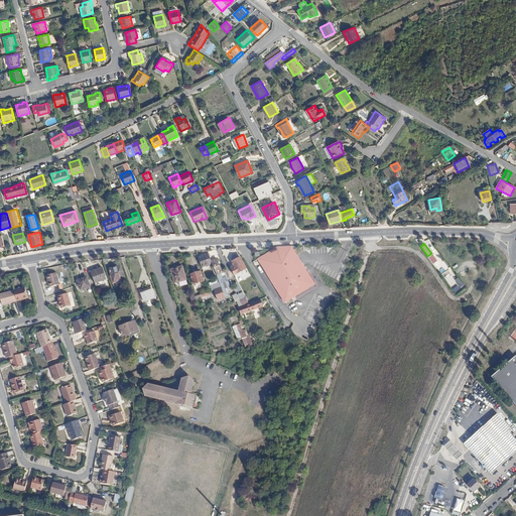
[(291,246),(277,247),(257,258),(284,303),(315,284),(291,246)]
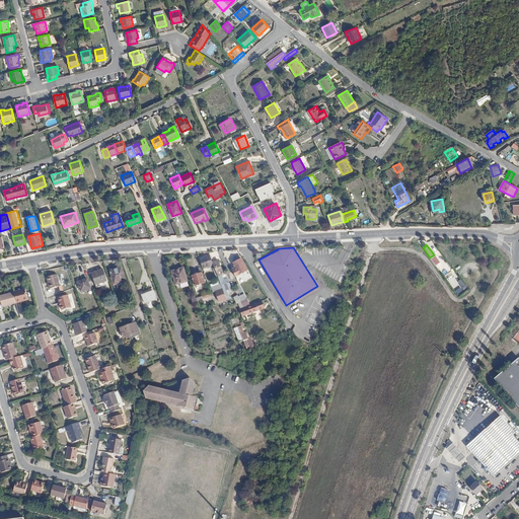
[(201,264),(203,270),(210,267),(207,256),(200,258),(202,264),(201,264)]
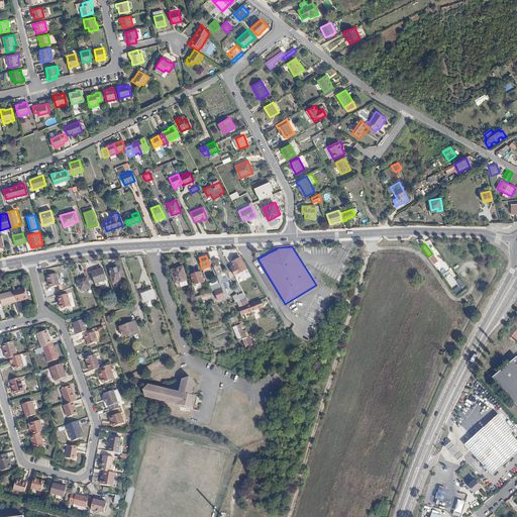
[(235,269),(232,270),(234,275),(246,269),(240,257),(232,262),(235,269)]
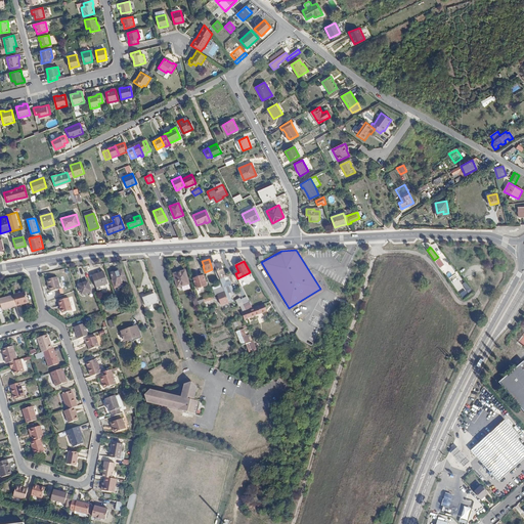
[(220,262),(214,264),(220,279),(222,278),(223,279),(225,278),(226,277),(225,275),(220,262)]
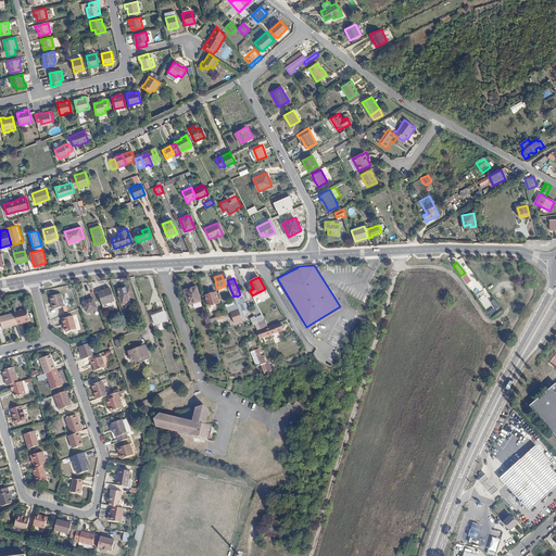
[(123,303),(135,299),(130,286),(117,290),(123,303)]
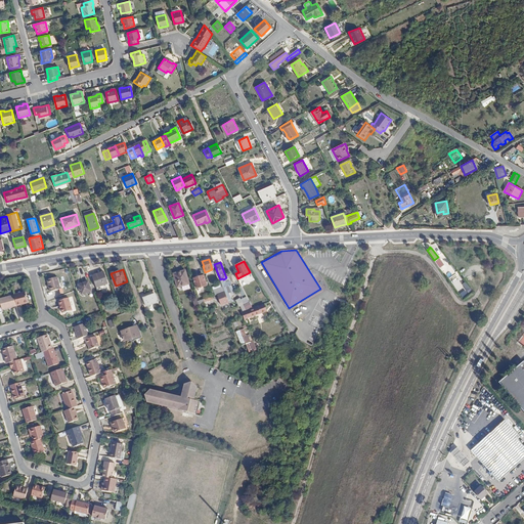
[(189,284),(185,270),(173,274),(177,288),(189,284)]
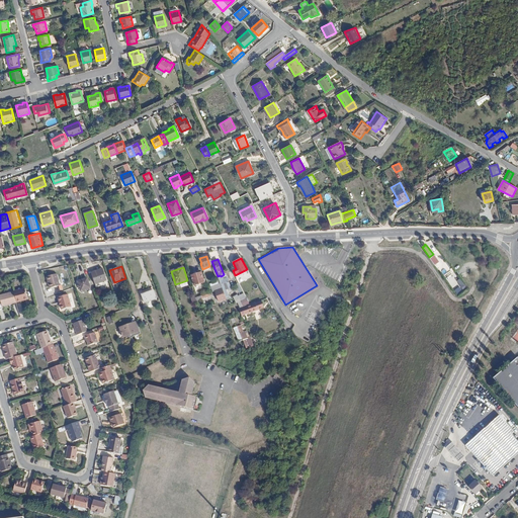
[(96,287),(108,283),(102,268),(91,272),(96,287)]
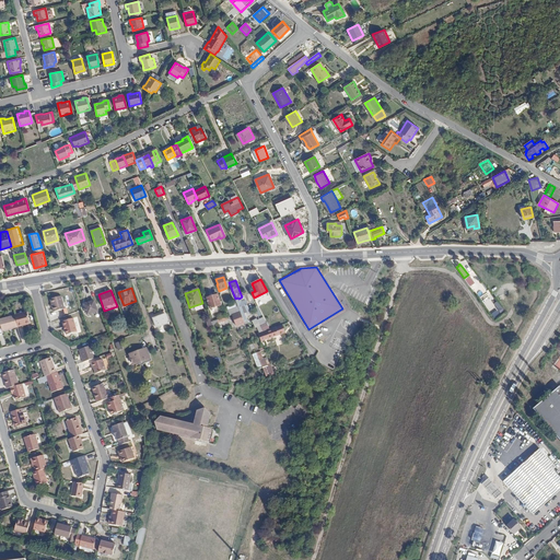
[(221,305),(218,294),(207,298),(210,308),(221,305)]
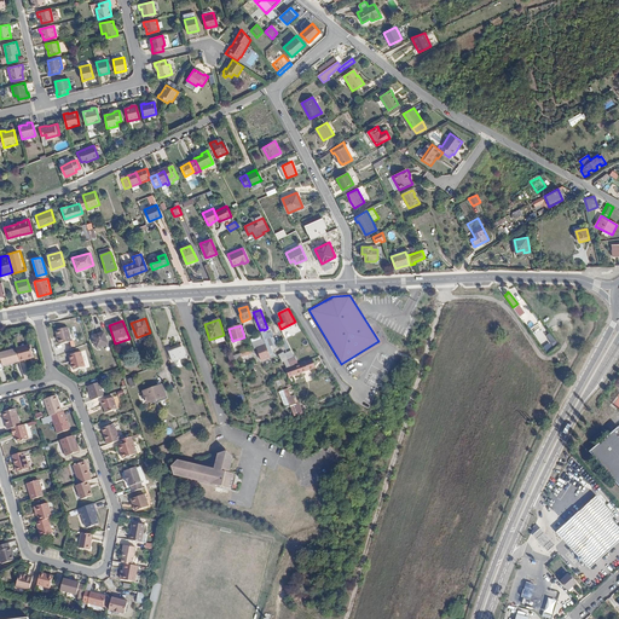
[(71,342),(68,328),(56,331),(59,345),(71,342)]
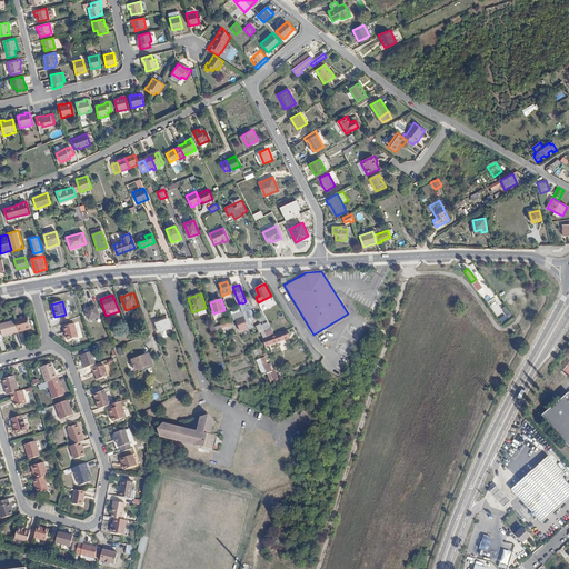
[(241,302),(239,303),(242,311),(245,316),(247,315),(246,311),(251,309),(249,302),(245,305),(245,302),(242,303),(241,302)]
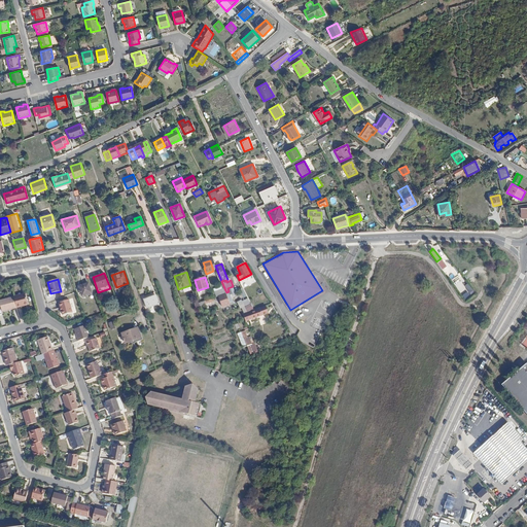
[(82,296),(92,292),(89,283),(78,286),(82,296)]
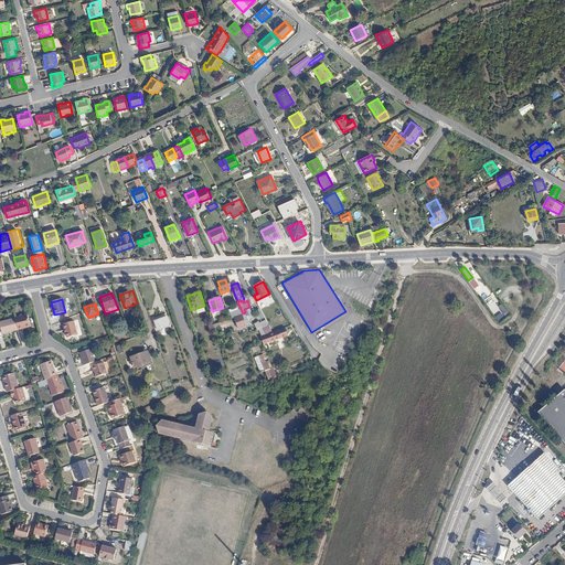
[(499,306),(502,310),(496,315),(499,321),(510,313),(503,304),(499,306)]
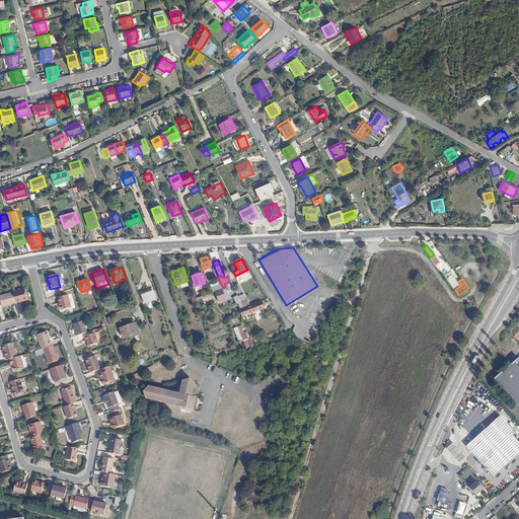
[(216,292),(223,289),(223,288),(221,284),(212,287),(214,293),(216,292)]
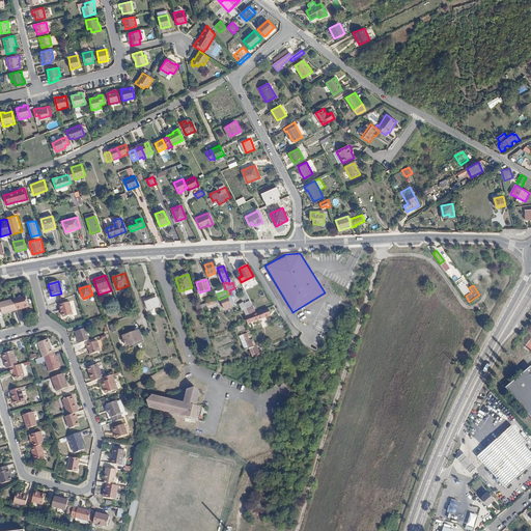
[(26,296),(15,299),(15,300),(18,310),(25,308),(24,306),(28,305),(26,296)]
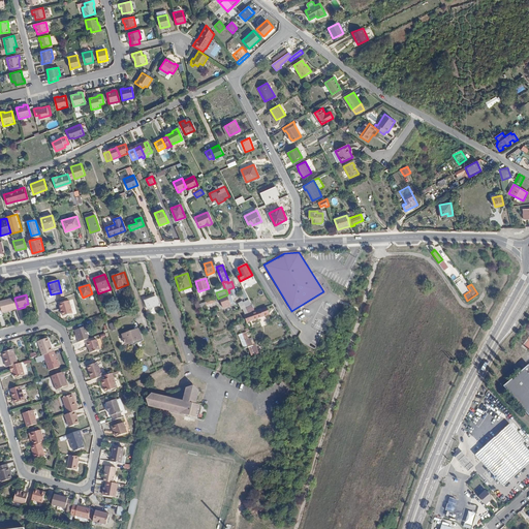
[(231,305),(228,297),(227,294),(220,298),(223,308),(231,305)]
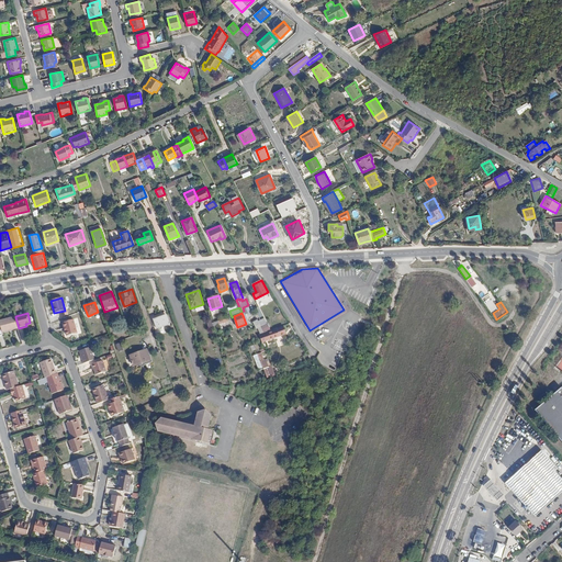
[(169,324),(166,315),(154,319),(157,328),(169,324)]
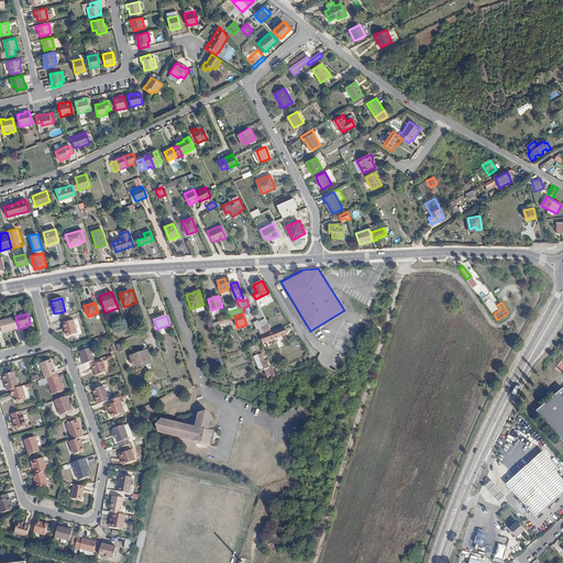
[(0,324),(2,333),(19,329),(15,318),(0,321),(0,324)]
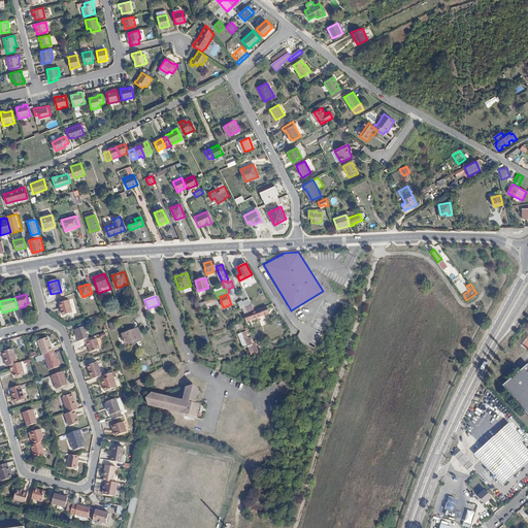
[(248,312),(254,310),(249,299),(242,302),(248,312)]
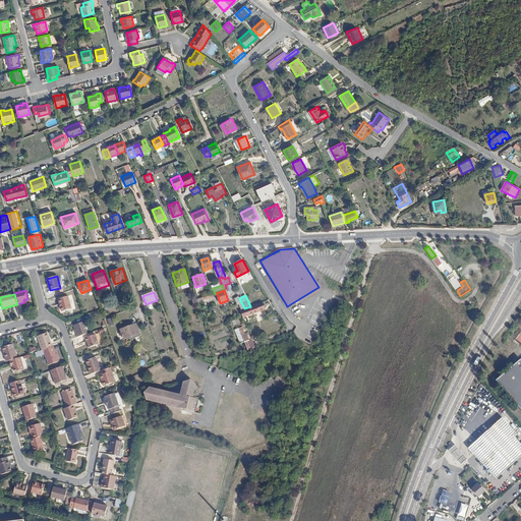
[(59,299),(60,304),(61,304),(62,306),(61,307),(62,311),(72,308),(68,296),(59,299)]
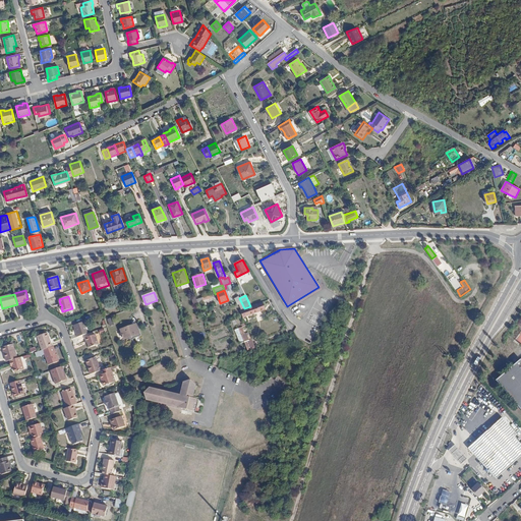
[(265,309),(263,302),(257,304),(257,305),(241,311),(243,316),(265,309)]
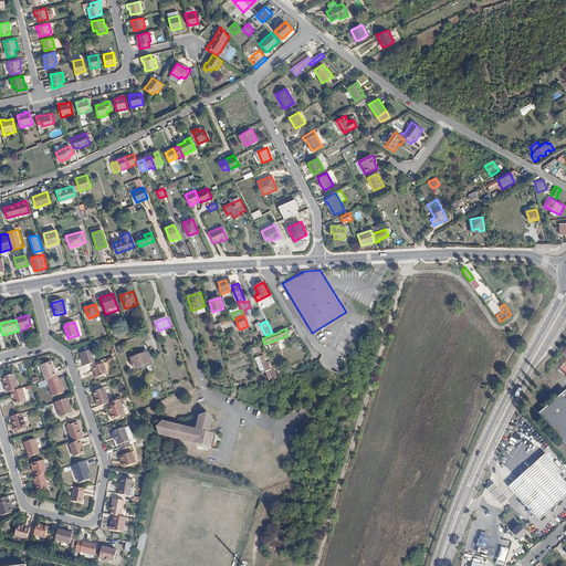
[(84,366),(95,363),(91,349),(82,353),(84,362),(83,363),(84,366)]
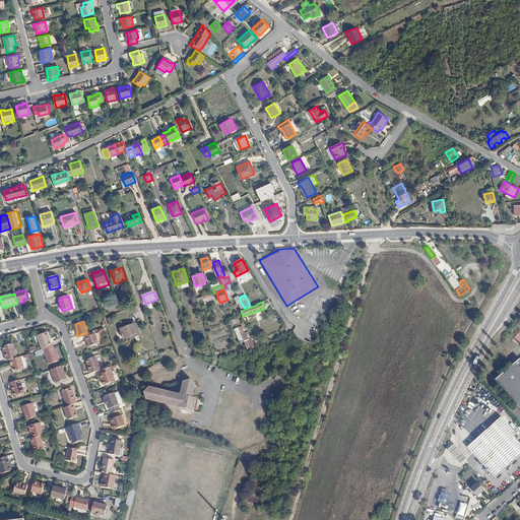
[(124,339),(134,335),(135,337),(140,335),(136,323),(120,329),(124,339)]
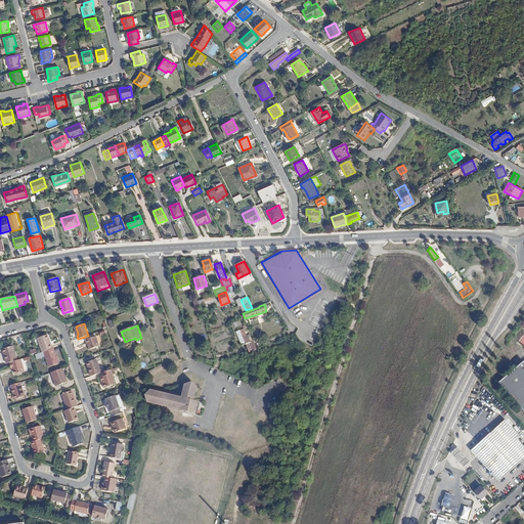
[(250,352),(256,350),(252,342),(251,342),(248,335),(247,336),(244,329),(241,331),(241,332),(243,337),(246,344),(247,346),(250,352)]
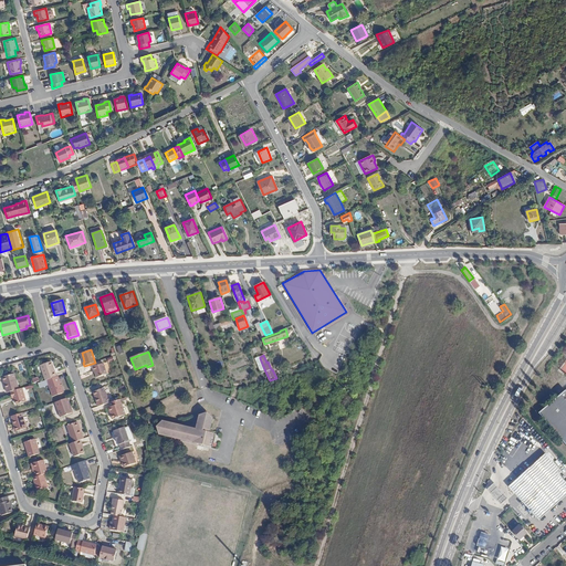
[(40,365),(45,380),(46,380),(54,377),(52,369),(54,369),(51,362),(40,365)]
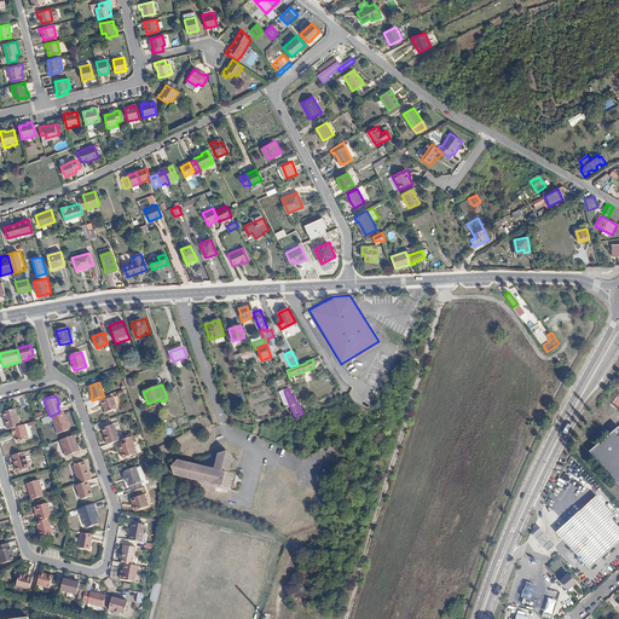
[(105,414),(117,409),(113,398),(102,401),(105,414)]
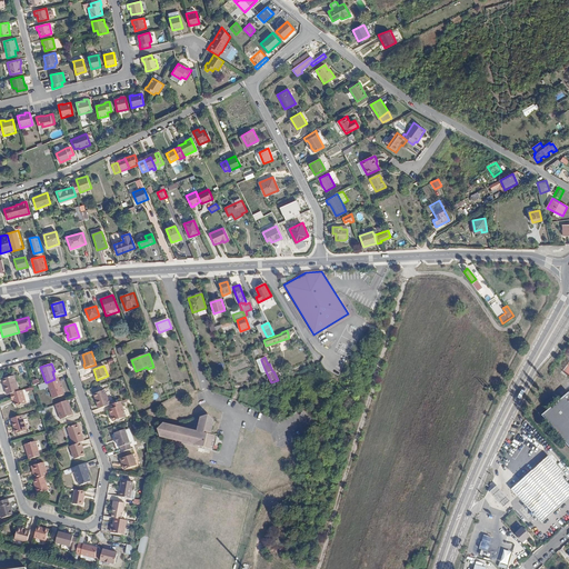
[(5,383),(8,395),(11,393),(19,391),(15,376),(6,379),(7,383),(5,383)]
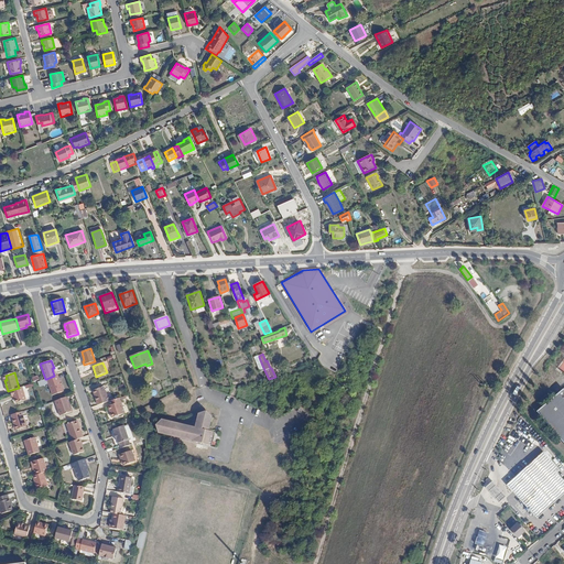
[(64,392),(57,375),(56,376),(54,376),(46,379),(53,396),(64,392)]
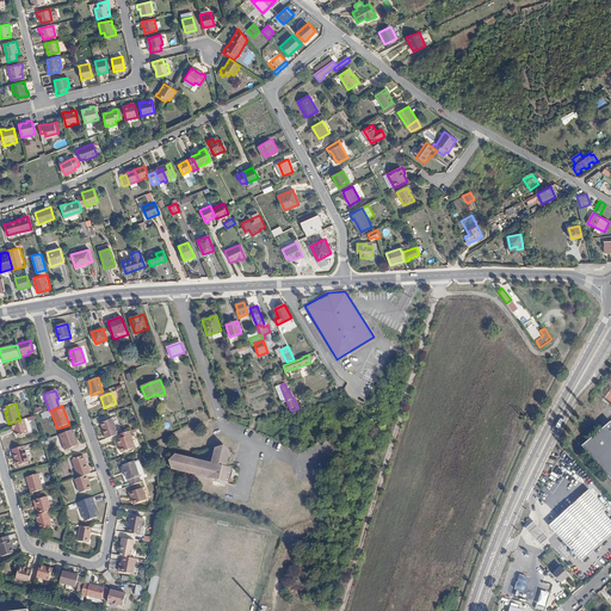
[(28,434),(23,419),(20,420),(12,423),(14,430),(17,430),(18,432),(19,437),(28,434)]
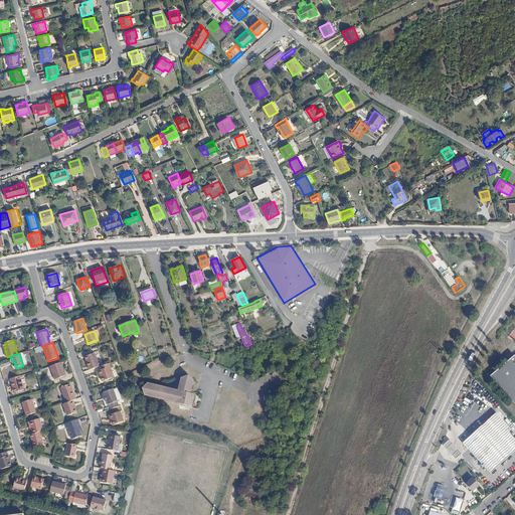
[(87,360),(90,370),(100,366),(95,353),(88,356),(89,359),(87,360)]
